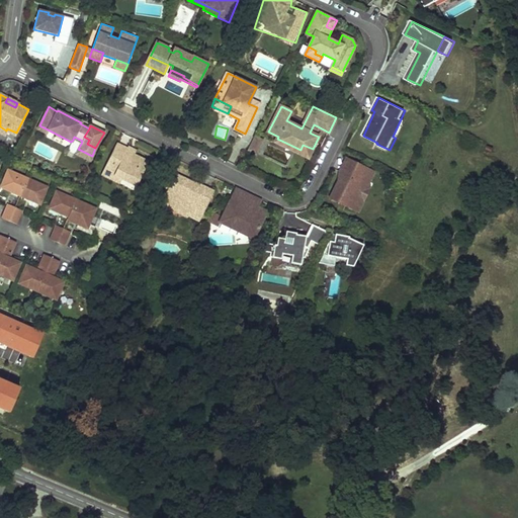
[(249,150),(258,154),(263,140),(254,136),(249,150)]
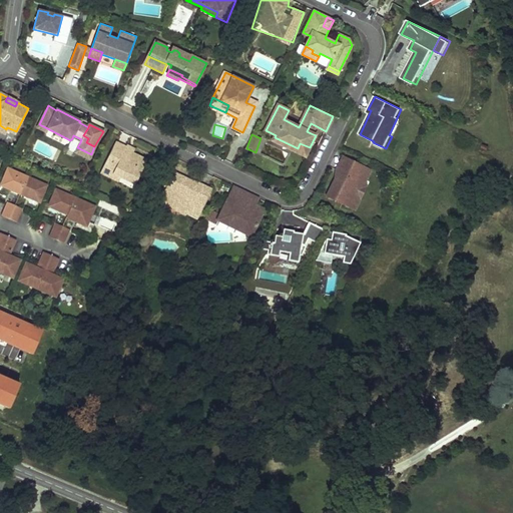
[(126,147),(116,142),(105,163),(115,169),(113,173),(120,177),(135,184),(147,161),(132,154),(132,153),(131,155),(124,151),(126,147)]
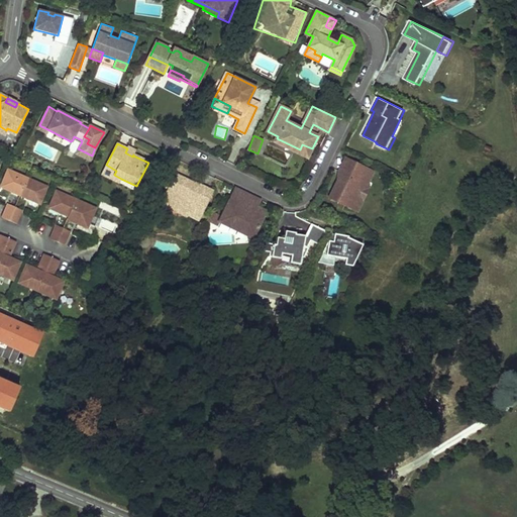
[(312,148),(302,144),(300,149),(298,152),(310,158),(312,151),(310,150),(312,148)]
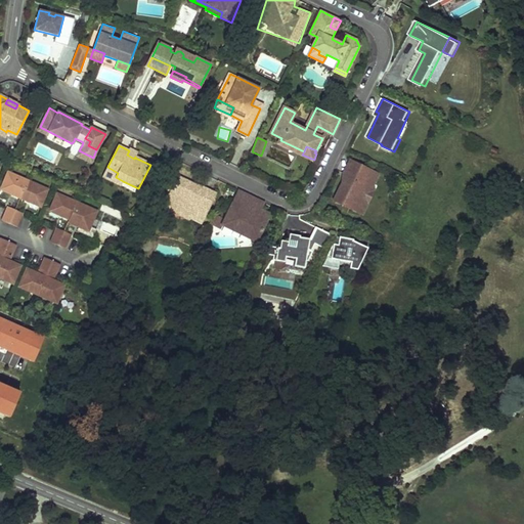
[(138,153),(130,148),(129,150),(127,155),(134,159),(135,157),(135,158),(138,153)]
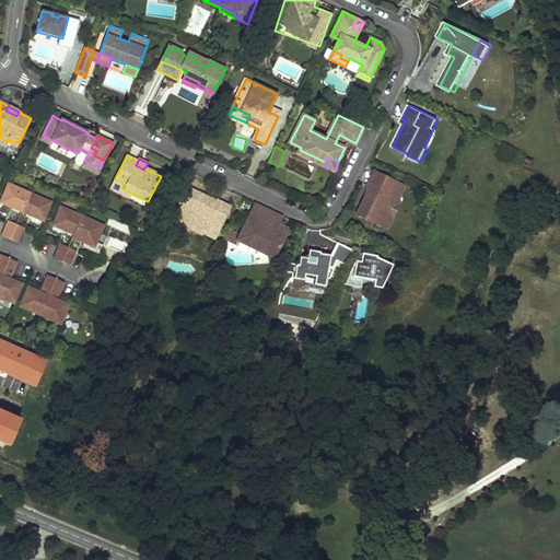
[(371,188),(358,216),(387,230),(393,217),(389,214),(396,203),(404,187),(375,173),(369,187),(371,188)]
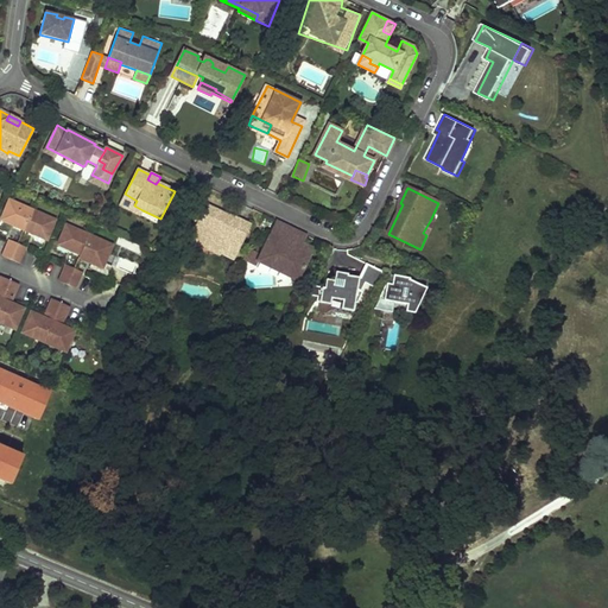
[(137,201),(125,194),(119,204),(140,215),(143,210),(134,206),(137,201)]
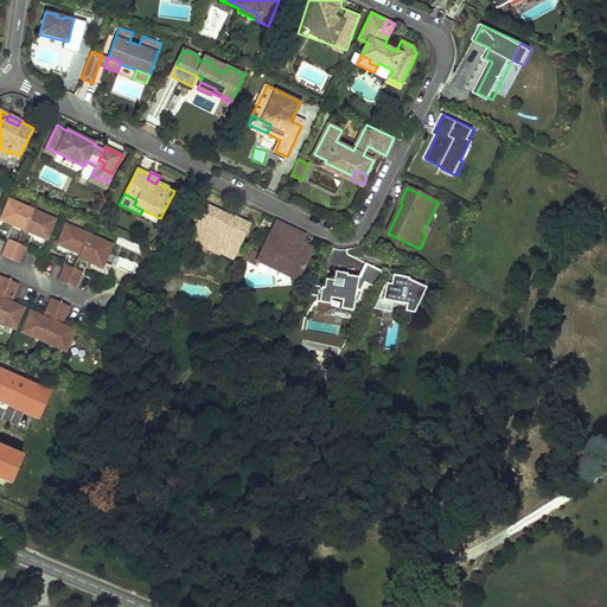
[(55,221),(10,200),(1,219),(46,240),(55,221)]
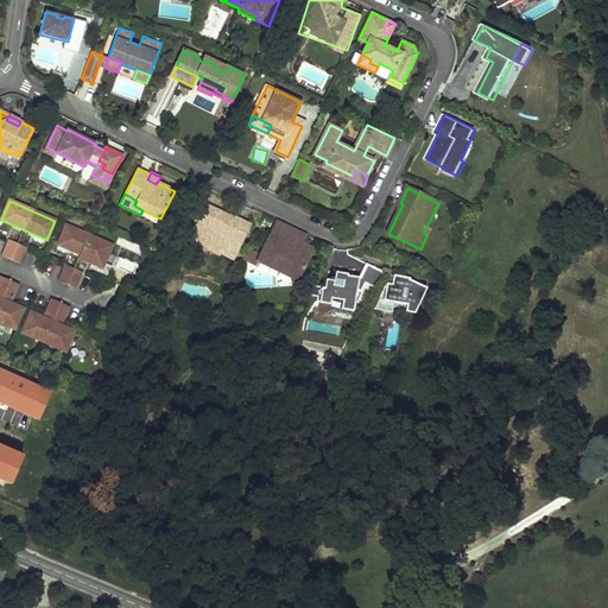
[(234,259),(251,226),(234,217),(234,219),(233,221),(228,219),(229,216),(206,204),(189,236),(202,244),(204,240),(215,245),(213,248),(221,253),(234,259)]
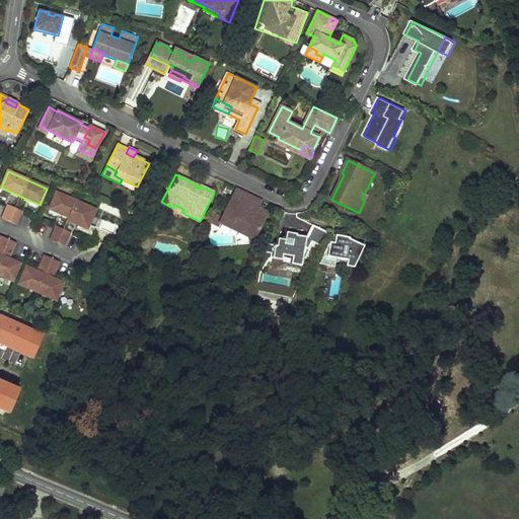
[(370,190),(367,189),(361,199),(364,201),(370,190)]
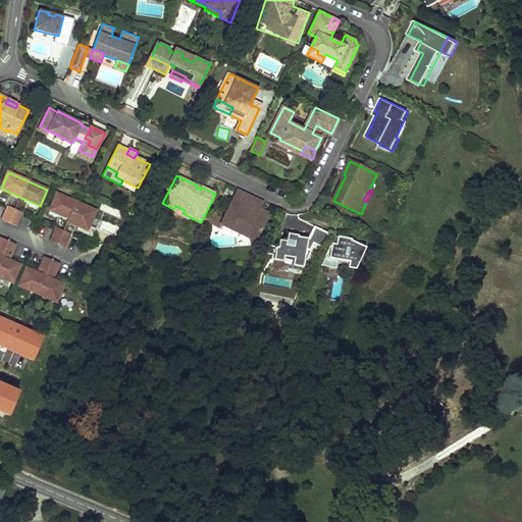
[(257,200),(240,191),(225,218),(222,224),(233,229),(236,224),(257,239),(266,220),(265,219),(268,213),(260,209),(254,207),(257,200)]
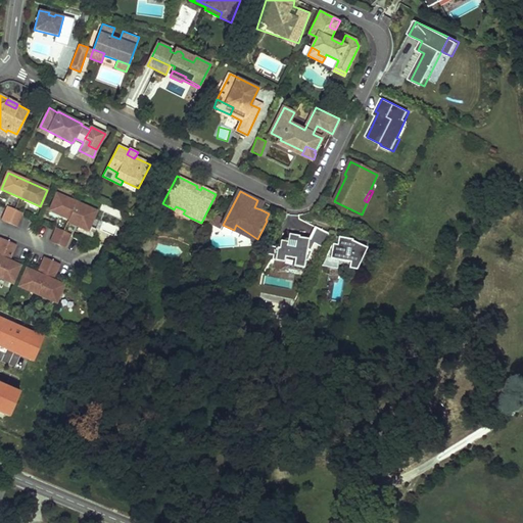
[(95,210),(56,194),(49,210),(68,219),(66,222),(87,230),(95,210)]
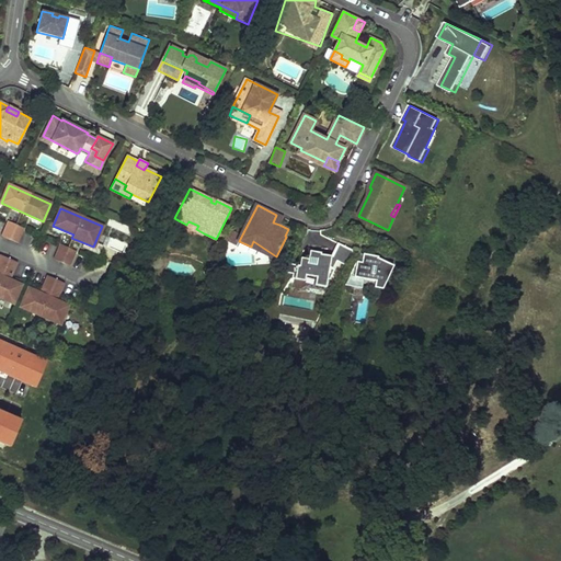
[(283,217),(276,215),(273,222),(279,225),(283,217)]
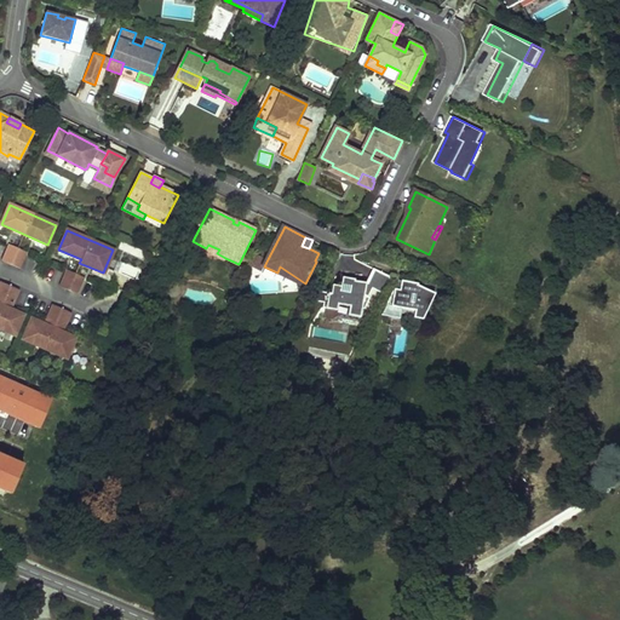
[(206,248),(193,241),(191,245),(224,260),(225,258),(217,253),(219,250),(208,245),(206,248)]
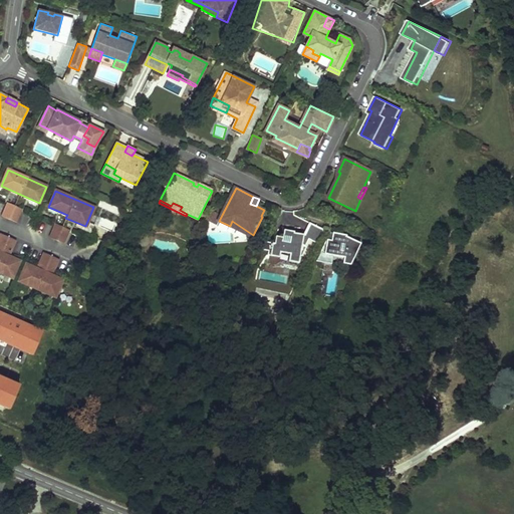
[(22,210),(7,203),(1,217),(16,224),(22,210)]
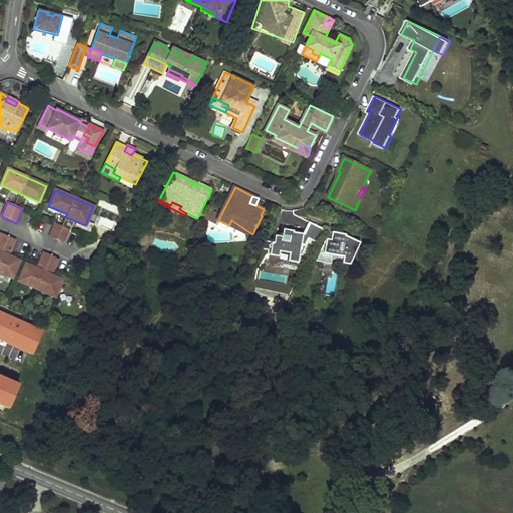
[(221,214),(210,209),(207,216),(218,221),(218,220),(221,214)]
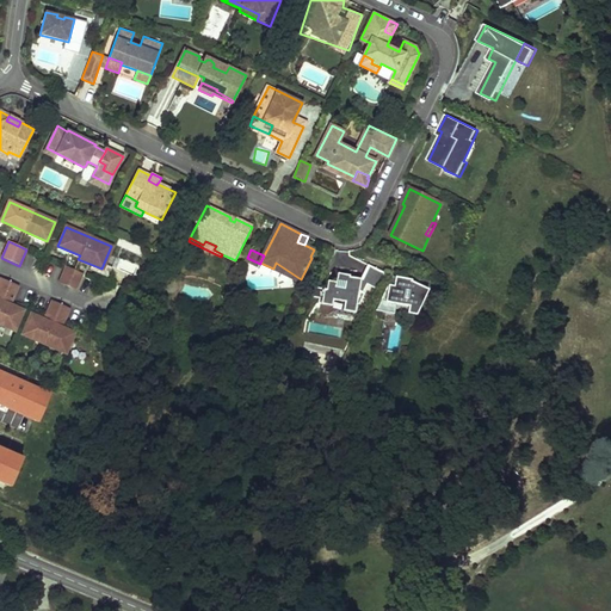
[(300,282),(301,279),(276,263),(273,269),(300,282)]
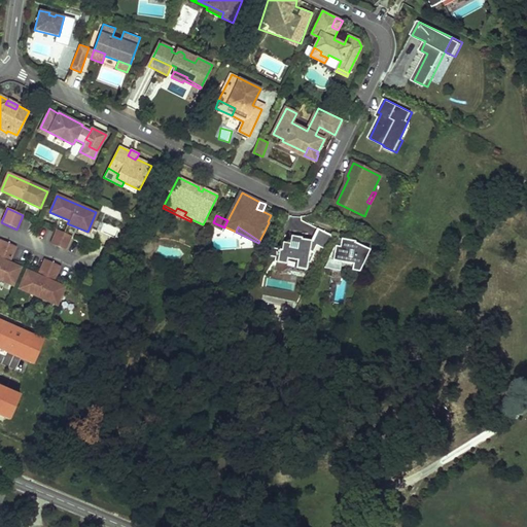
[(71,236),(56,230),(49,244),(65,250),(71,236)]
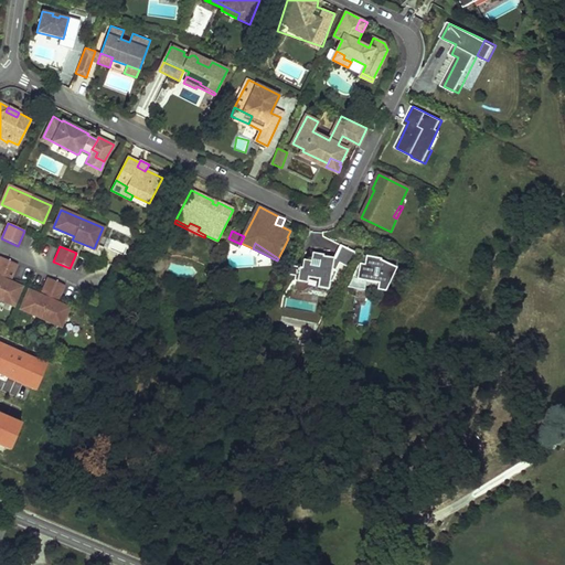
[(348,267),(355,252),(342,246),(337,257),(333,257),(323,255),(323,256),(312,254),(311,260),(305,258),(304,263),(302,263),(301,267),(298,266),(296,275),(296,280),(309,283),(310,277),(320,278),(322,279),(321,281),(329,283),(330,281),(332,281),(337,270),(336,270),(339,263),(348,267)]
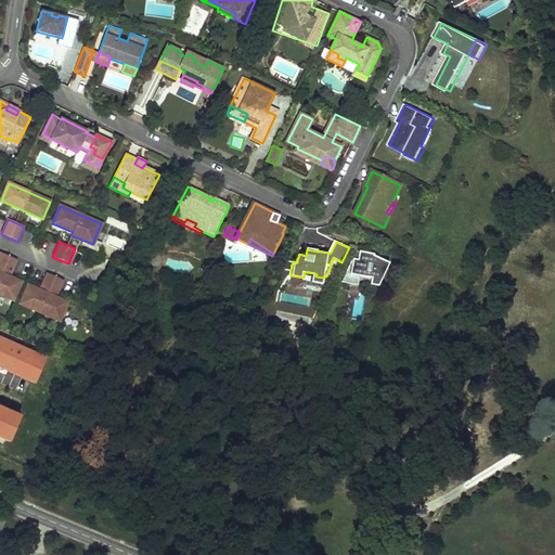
[(374,256),(375,254),(361,248),(358,256),(353,255),(341,278),(357,284),(360,274),(372,279),(381,282),(389,263),(374,256)]
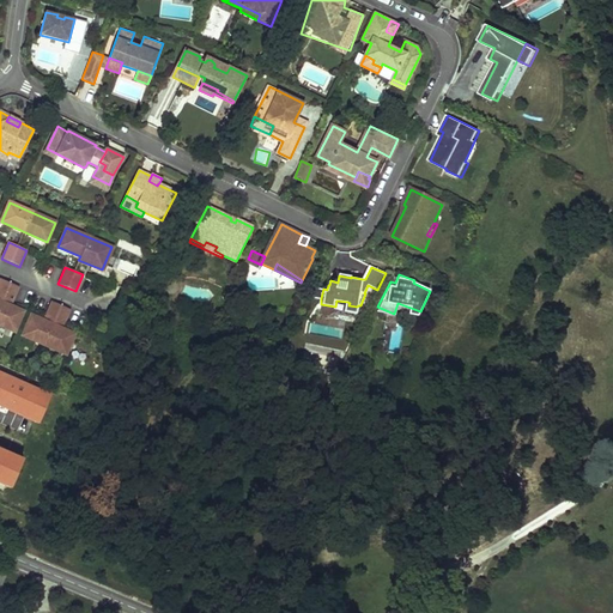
[(19,286),(0,278),(0,325),(14,331),(23,311),(11,305),(19,286)]
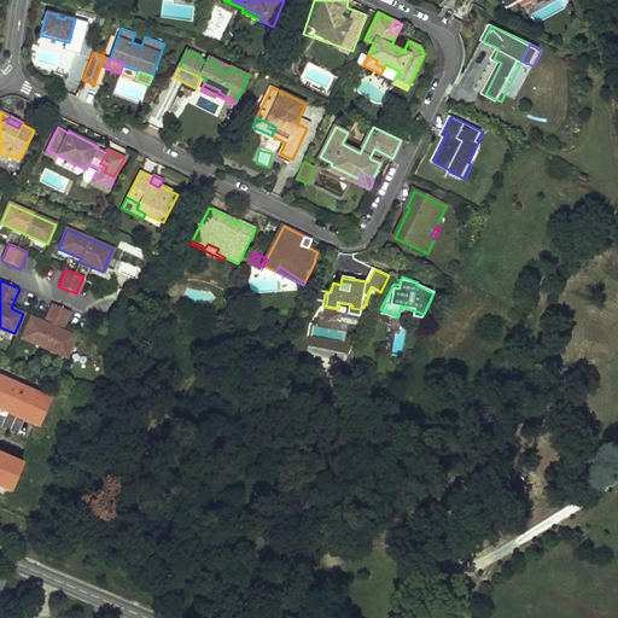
[(326,291),(320,290),(315,299),(324,301),(326,291)]
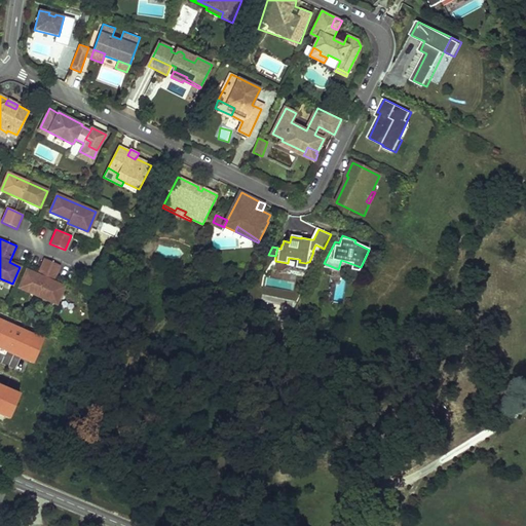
[(61,265),(44,258),(37,274),(27,270),(20,287),(57,303),(64,287),(53,282),(61,265)]
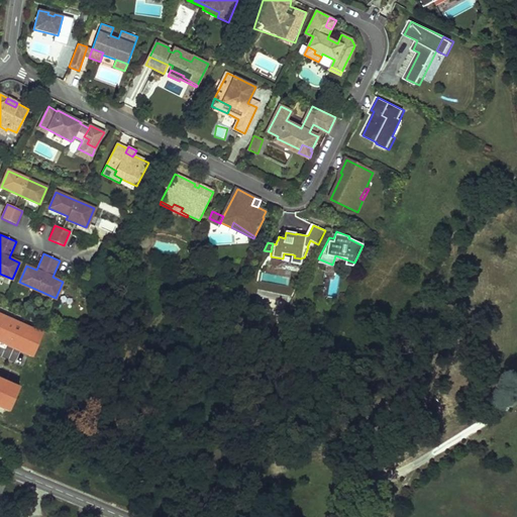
[(293,254),(292,264),(300,266),(301,259),(294,257),(295,255),(293,254)]
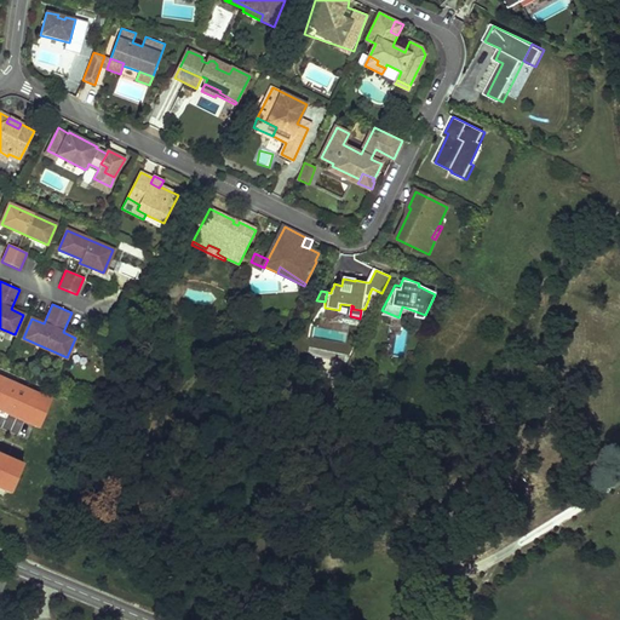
[(0,375),(0,412),(40,430),(53,400),(0,375)]
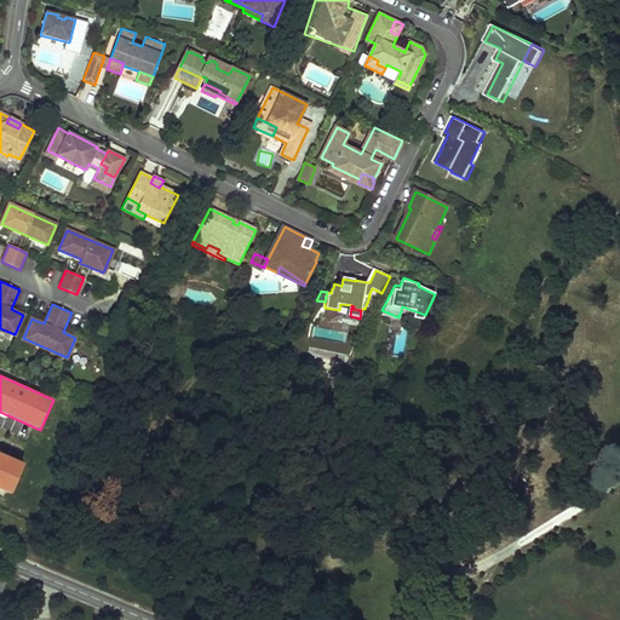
[(0,453),(0,489),(11,494),(24,465),(0,453)]
